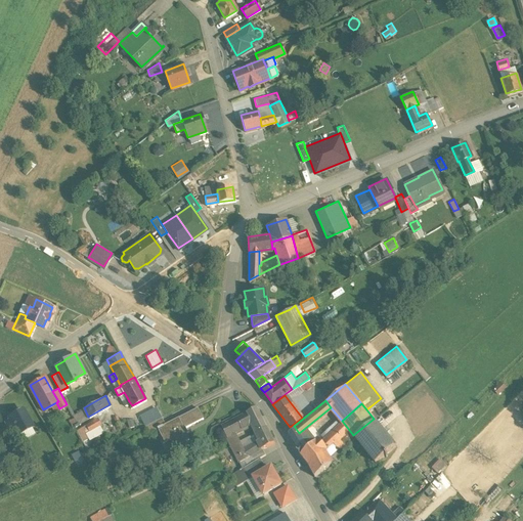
[(164,422),(157,426),(157,427),(158,429),(159,428),(160,427),(165,438),(170,436),(174,444),(177,443),(180,449),(188,445),(184,439),(188,437),(183,426),(203,417),(197,405),(164,422)]
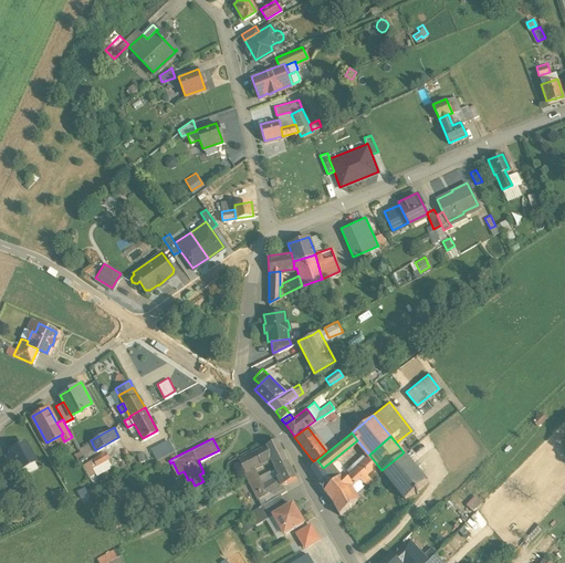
[(276,439),(254,450),(260,462),(272,457),(276,466),(288,461),(276,439)]
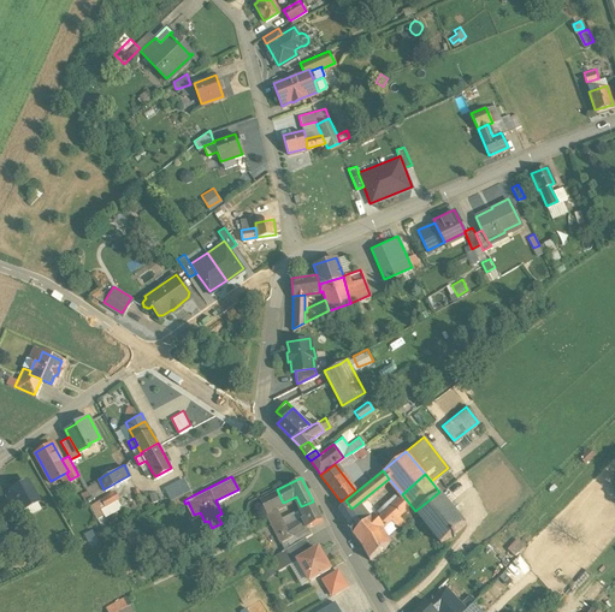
[(36,499),(25,479),(9,488),(11,491),(17,504),(21,509),(36,499)]
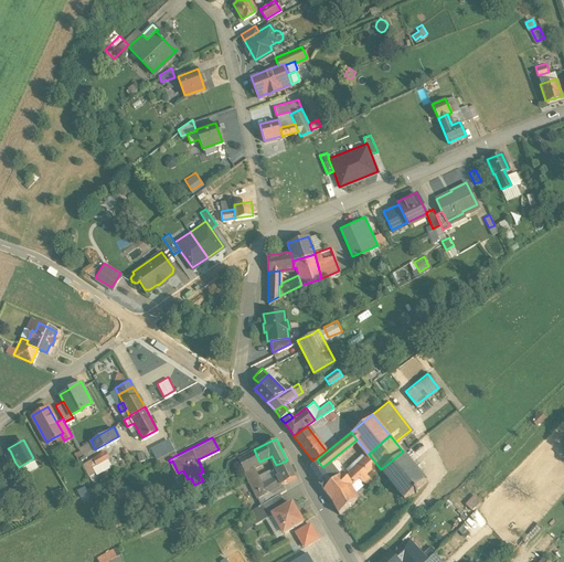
[(173,448),(156,458),(159,465),(169,460),(169,459),(177,455),(173,448)]
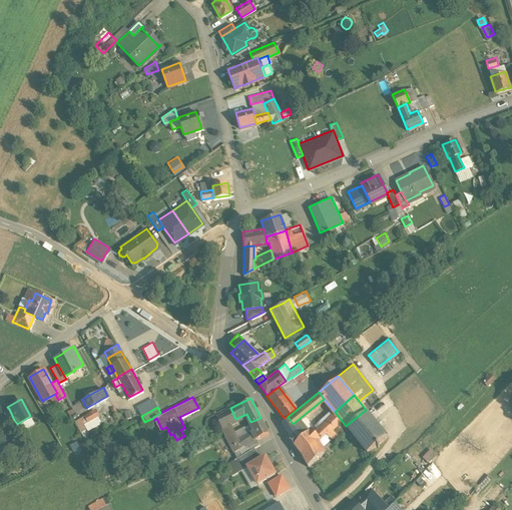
[(230,408),(215,415),(225,435),(231,431),(227,424),(230,422),(230,421),(235,419),(230,408)]
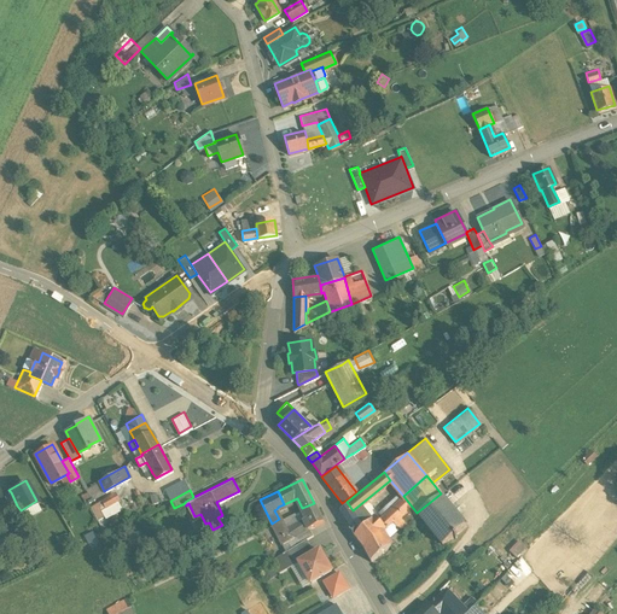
[(17,506),(11,492),(4,496),(11,509),(17,506)]
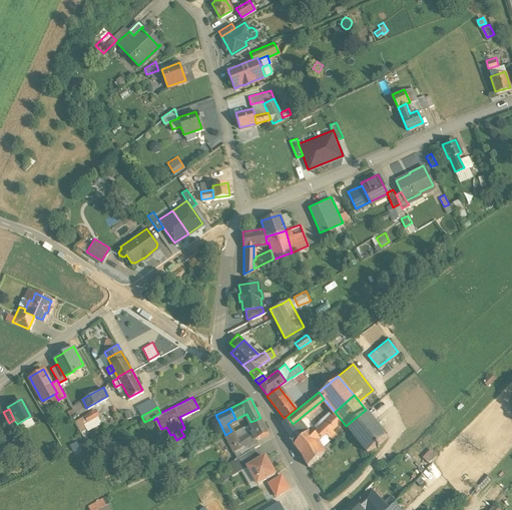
[(366,410),(346,426),(367,451),(371,448),(377,443),(386,435),(366,410)]
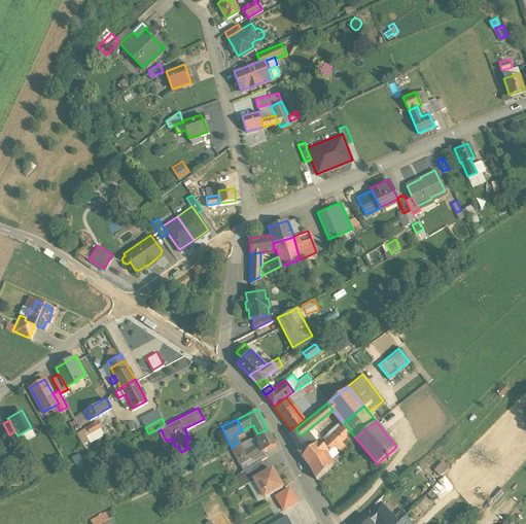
[(100,426),(97,427),(94,422),(82,428),(89,441),(103,433),(100,426)]
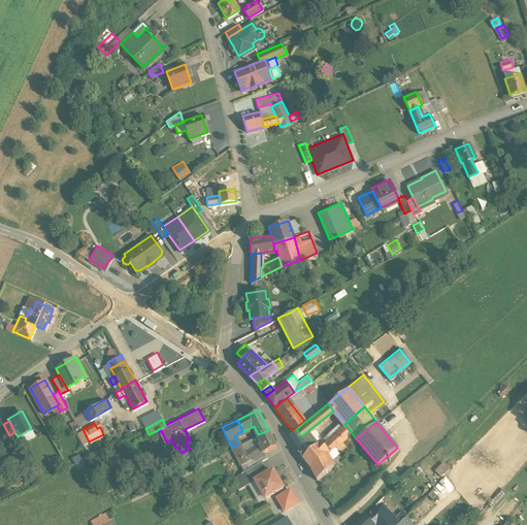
[(301,436),(296,429),(289,435),(302,456),(309,450),(301,436)]
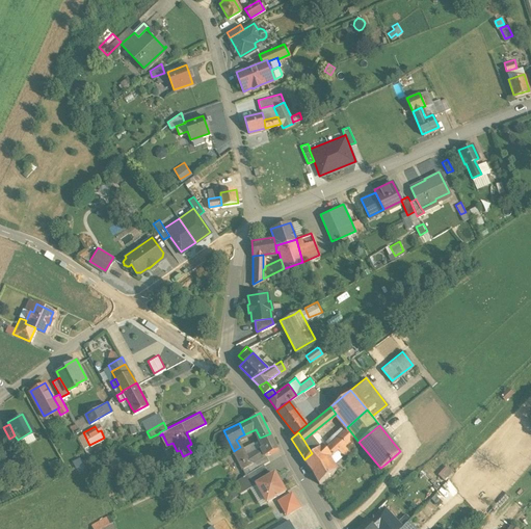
[(260,438),(263,445),(260,447),(264,454),(265,454),(277,448),(270,433),(260,438)]
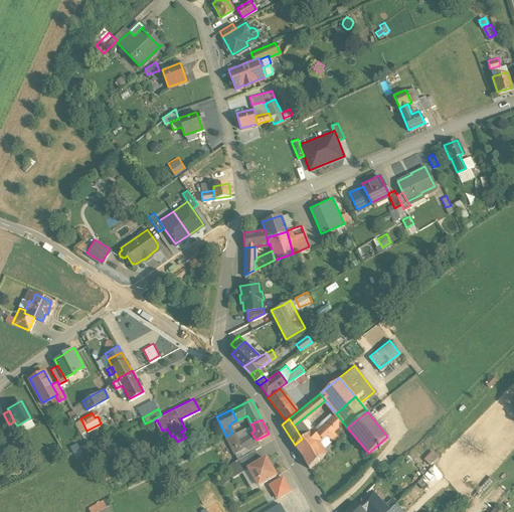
[(329,420),(316,434),(321,439),(326,434),(331,429),(334,425),(329,420)]
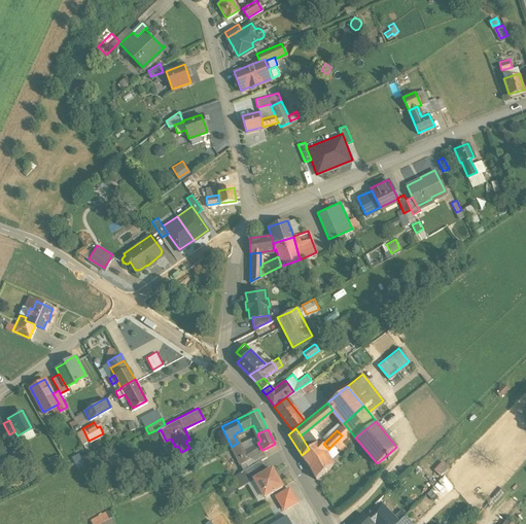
[(342,435),(339,439),(345,445),(352,438),(347,430),(342,435)]
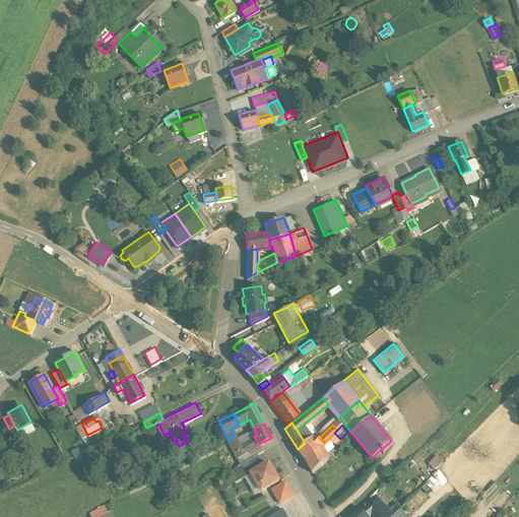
[(298,449),(297,450),(305,460),(320,447),(324,443),(319,438),(315,433),(305,443),(298,449)]
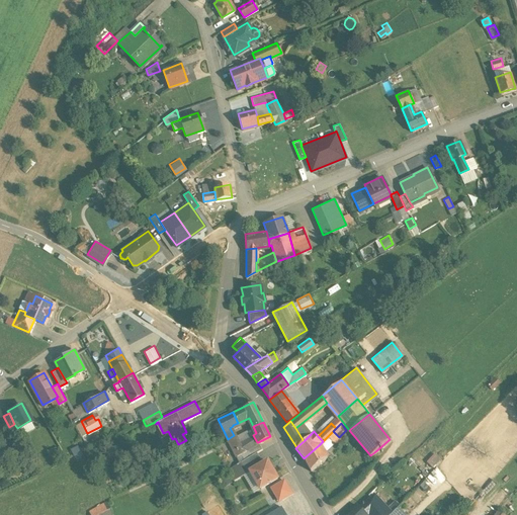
[(333,431),(328,436),(333,442),(339,437),(333,431)]
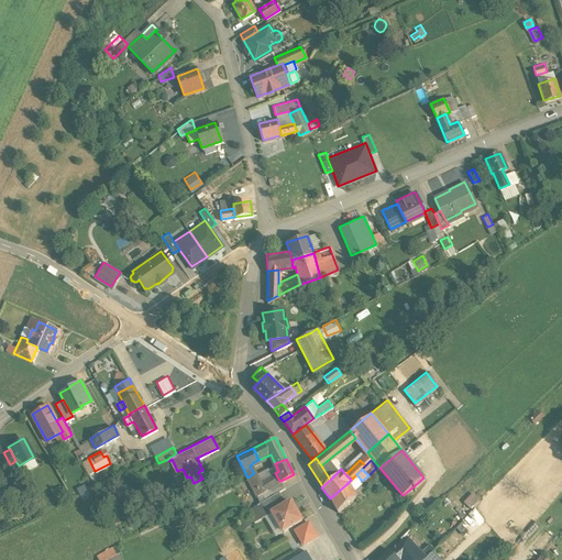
[(266,490),(261,480),(257,481),(254,473),(248,478),(256,495),(266,490)]
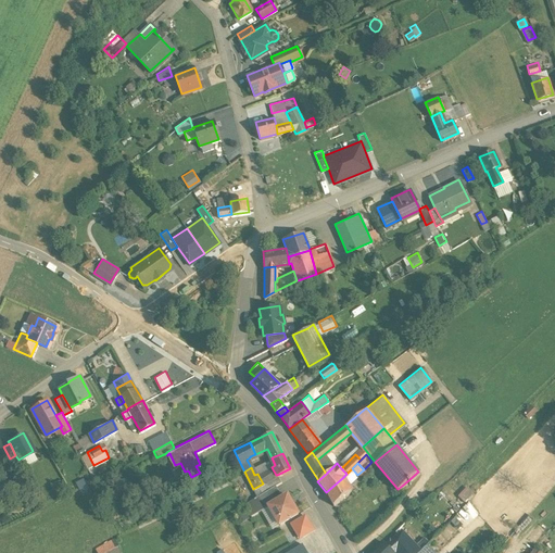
[(272,467),(257,474),(263,484),(264,482),(276,475),(272,467)]
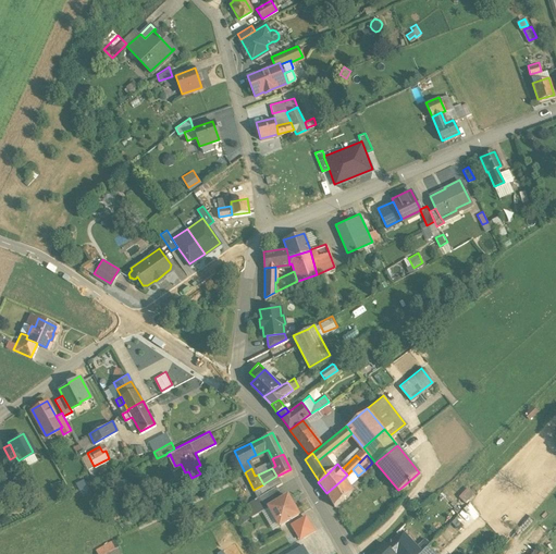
[(276,476),(264,483),(268,489),(275,484),(281,481),(278,476),(276,476)]
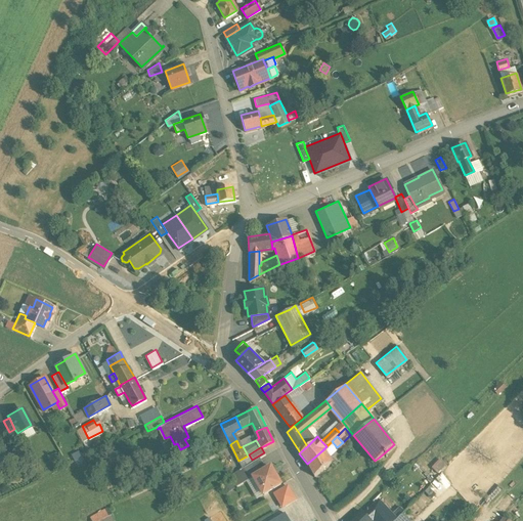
[(47,453),(49,460),(58,457),(56,450),(47,453)]
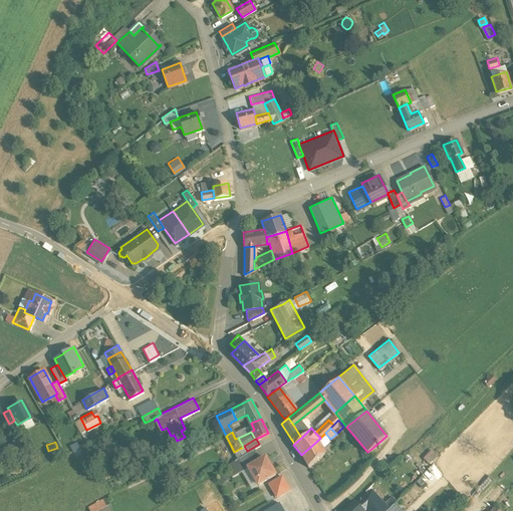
[(316,442),(301,455),(307,466),(324,453),(316,442)]
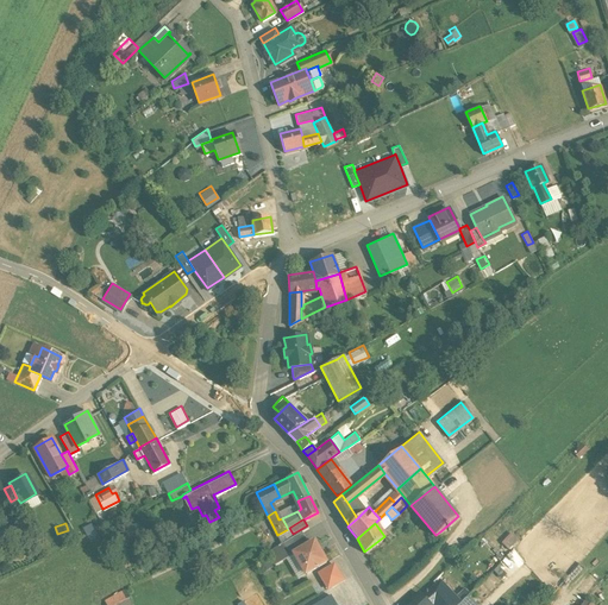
[(452,530),(447,525),(440,531),(445,536),(452,530)]
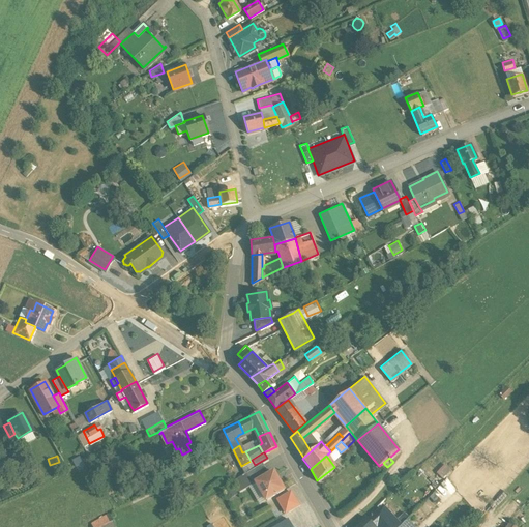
[(255,465),(245,470),(253,482),(256,480),(255,480),(268,472),(262,461),(255,465)]
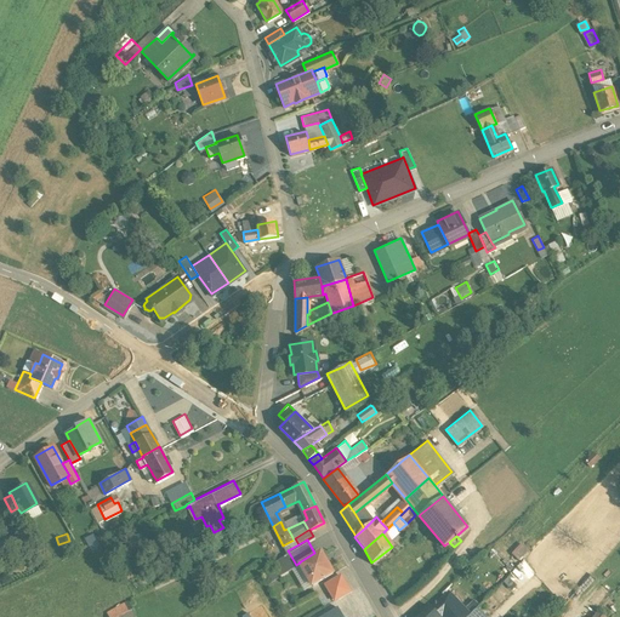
[(468,560),(478,550),(472,543),(461,553),(468,560)]
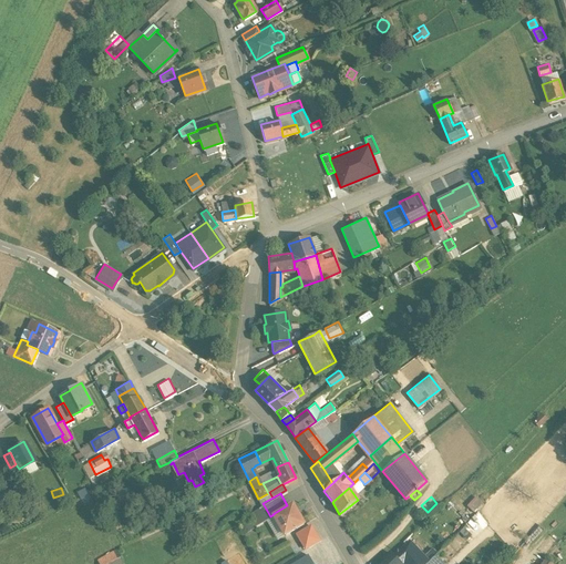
[(287,505),(273,514),(274,514),(284,533),(304,522),(292,503),(287,505)]
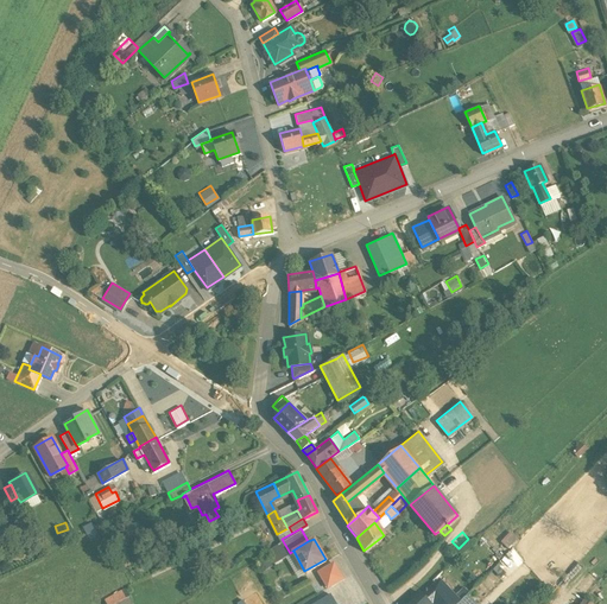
[(333,563),(317,572),(327,587),(342,578),(333,563)]
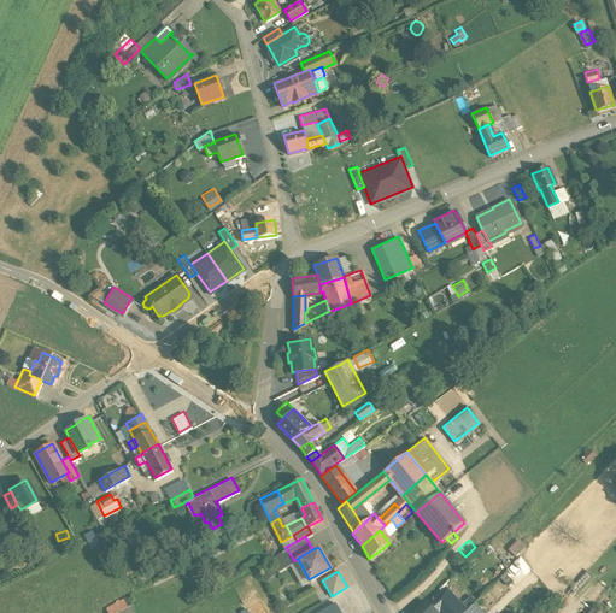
[(461,603),(445,588),(428,601),(429,602),(436,612),(462,612),(465,609),(461,603)]
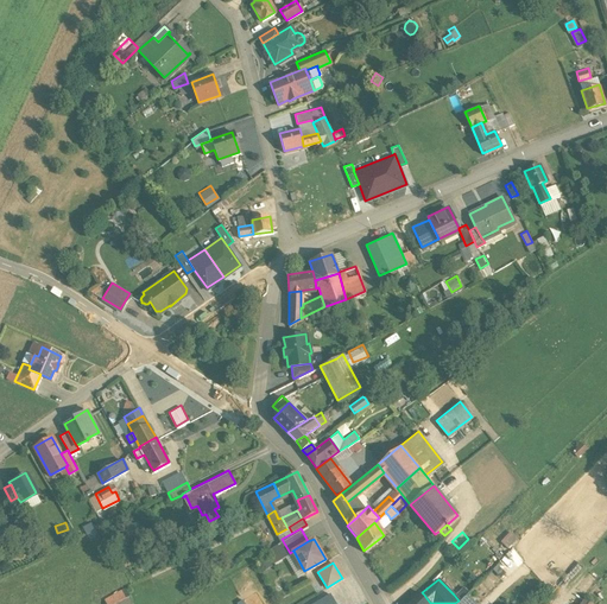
[(463,585),(454,595),(459,601),(463,596),(468,590),(463,585)]
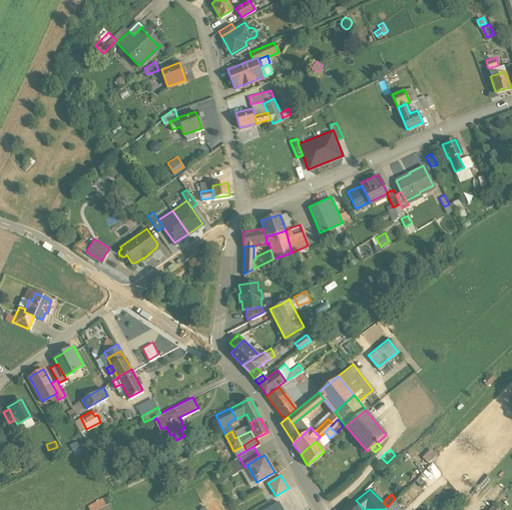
[(102,495),(88,503),(91,509),(107,509),(113,508),(110,501),(106,503),(102,495)]
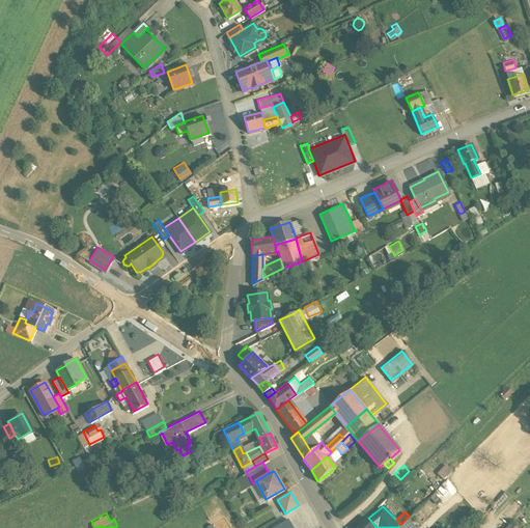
[(271,527),(293,527),(287,519),(271,527)]
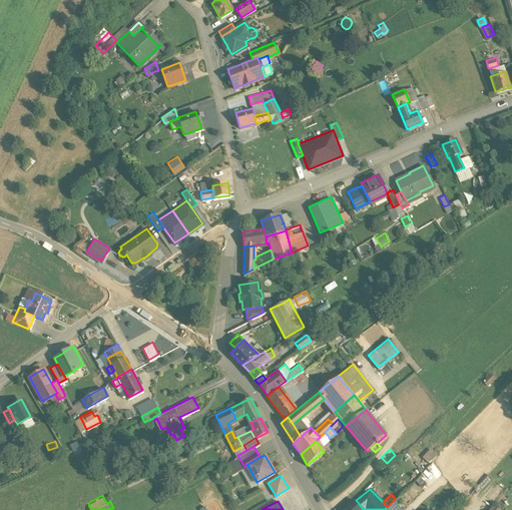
[(357,501),(346,509),(361,509),(363,509),(357,501)]
